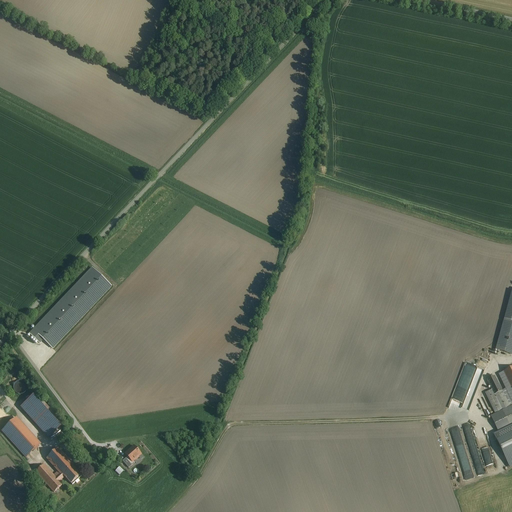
[(112,287),(92,268),(30,334),(40,344),(44,340),(53,348),(112,287)]
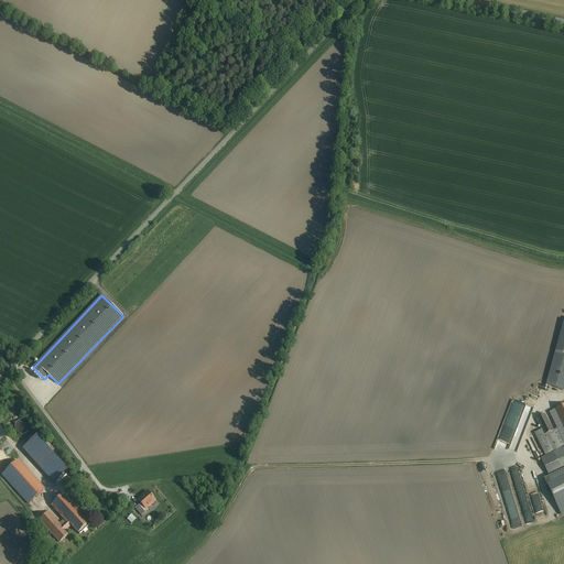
[(545,387),(559,390),(563,368),(563,320),(545,387)]
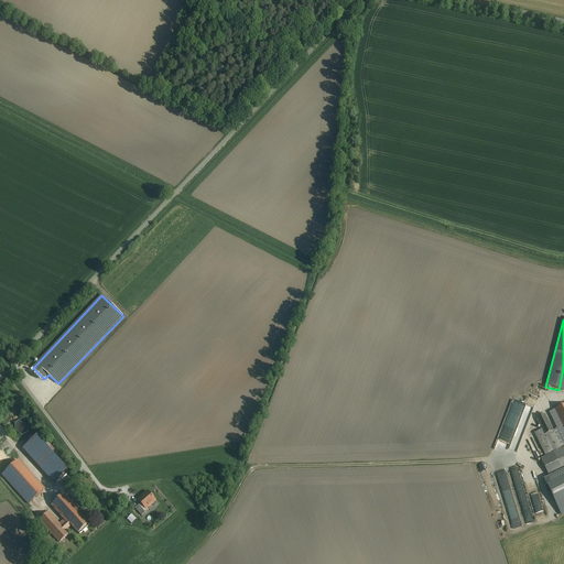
[(535,405),(538,397),(530,393),(527,402),(535,405)]
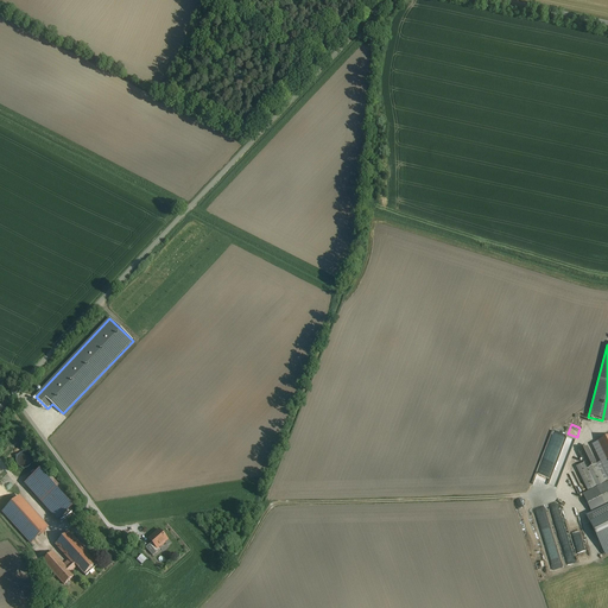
[(559,487),(574,438),(567,436),(557,468),(558,468),(556,476),(552,486),(559,487)]
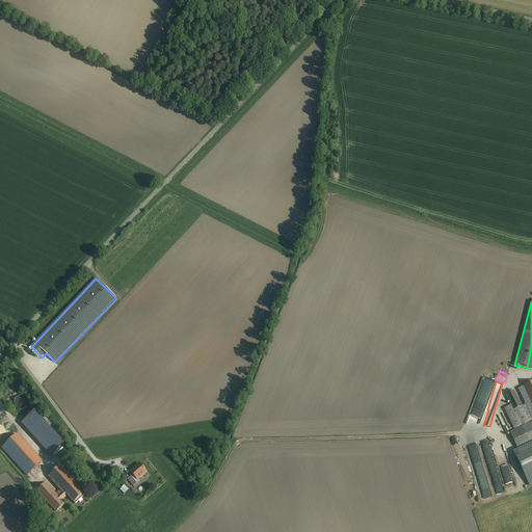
[(531,381),(523,387),(529,400),(531,406),(531,381)]
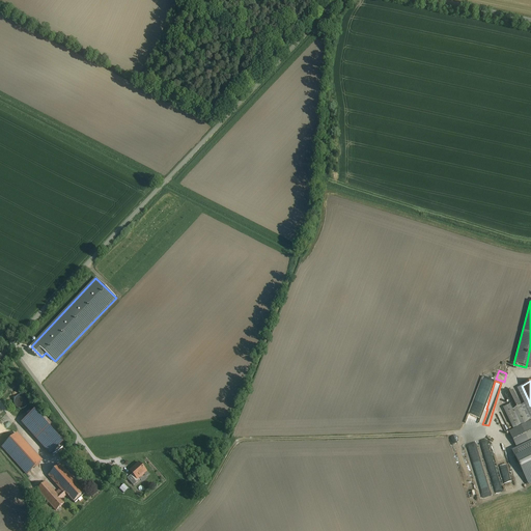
[(521,425),(529,421),(520,403),(512,388),(504,391),(510,403),(521,425)]
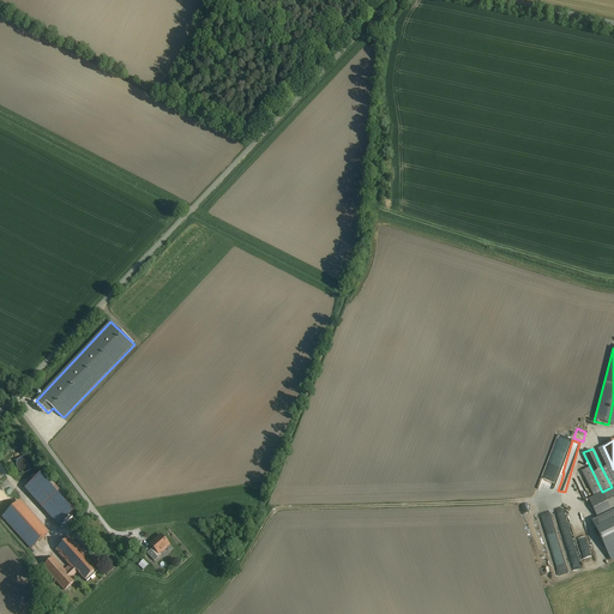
[(25,455),(14,463),(23,473),(34,465),(25,455)]
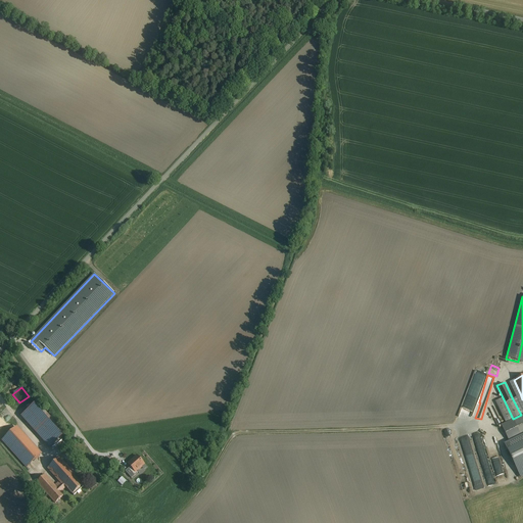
[(521,415),(522,414),(522,399),(520,393),(512,397),(521,415)]
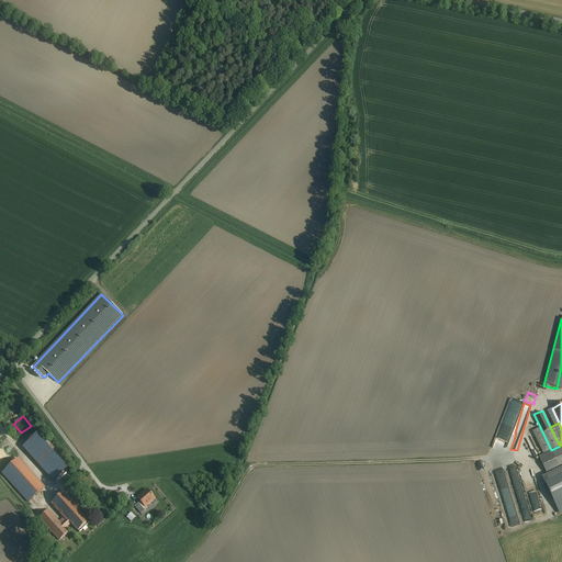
[(542,453),(551,450),(540,427),(531,430),(542,453)]
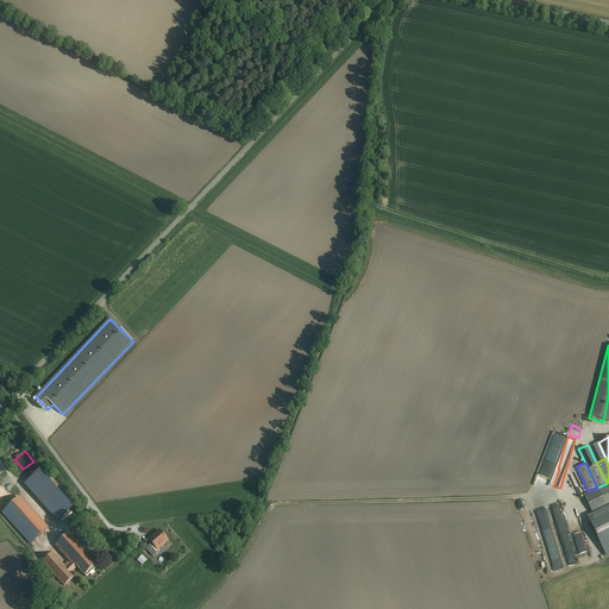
[(39,469),(22,484),(55,521),(73,506),(39,469)]
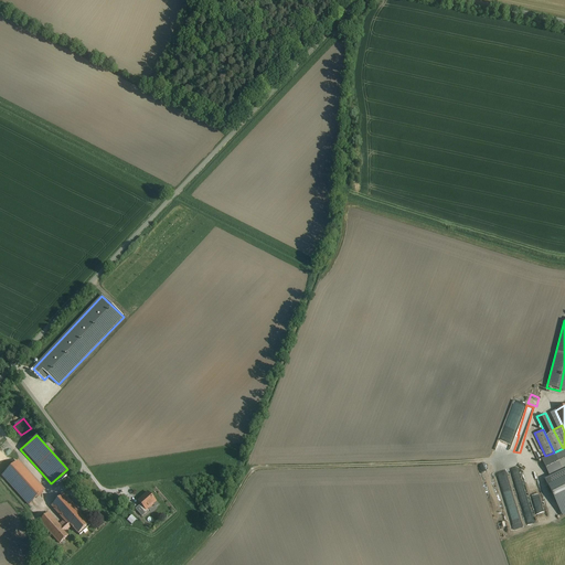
[(564,468),(564,447),(563,448),(554,452),(545,456),(540,459),(548,477),(564,468)]
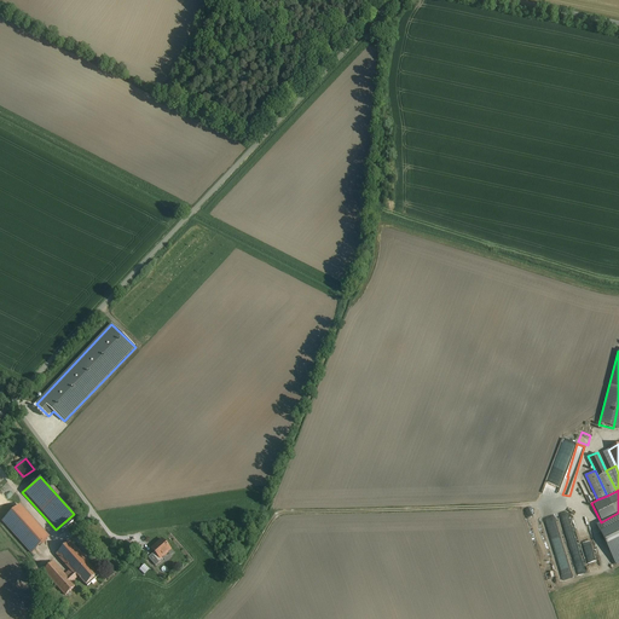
[(47,539),(18,505),(0,521),(29,555),(47,539)]
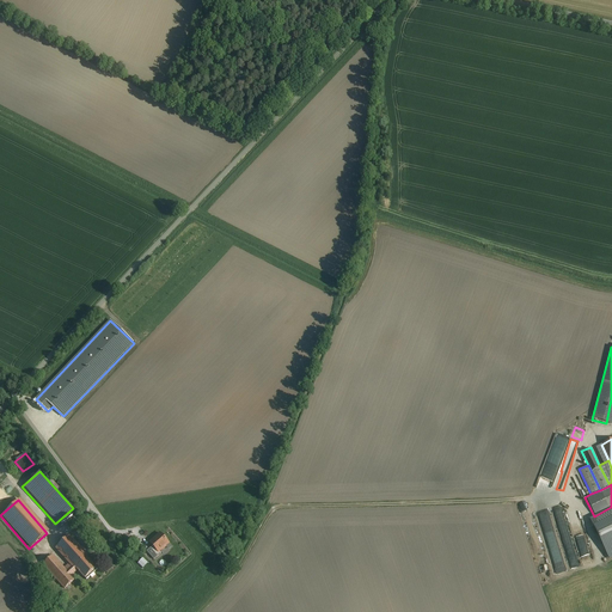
[(611,560),(611,507),(594,516),(591,518),(611,561),(611,560)]
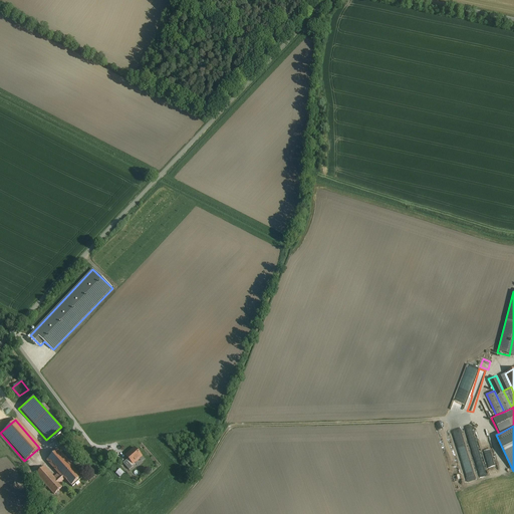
[(135,448),(126,456),(129,459),(133,464),(134,463),(136,461),(137,462),(139,460),(139,459),(142,456),(135,448)]
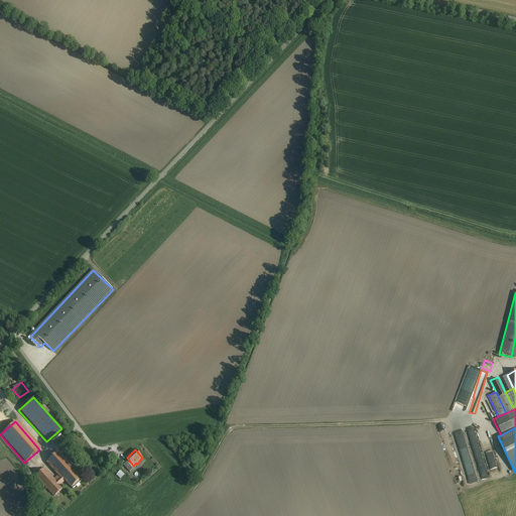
[(56,455),(47,464),(57,474),(65,482),(72,489),(81,480),(56,455)]
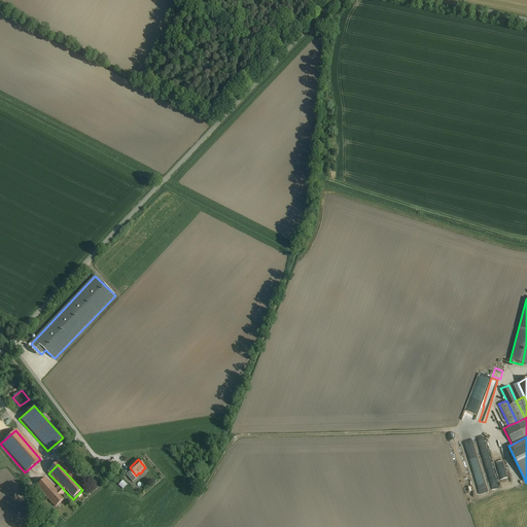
[(136,476),(132,470),(130,472),(134,478),(131,480),(133,482),(138,477),(137,475),(136,476)]
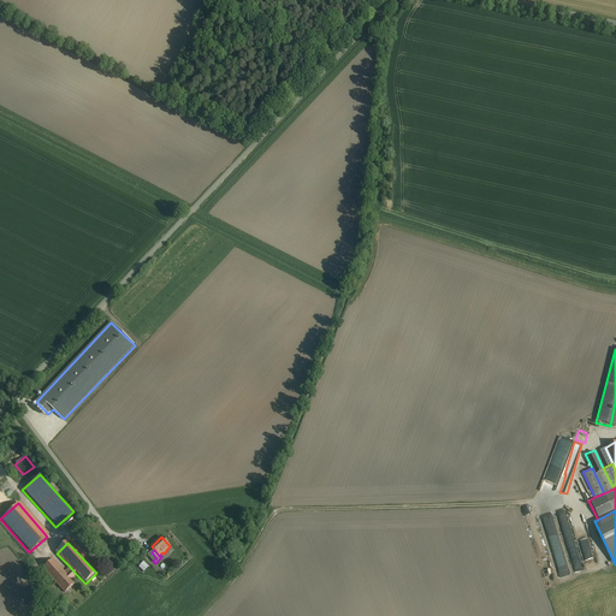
[(575,572),(581,569),(576,555),(569,557),(575,572)]
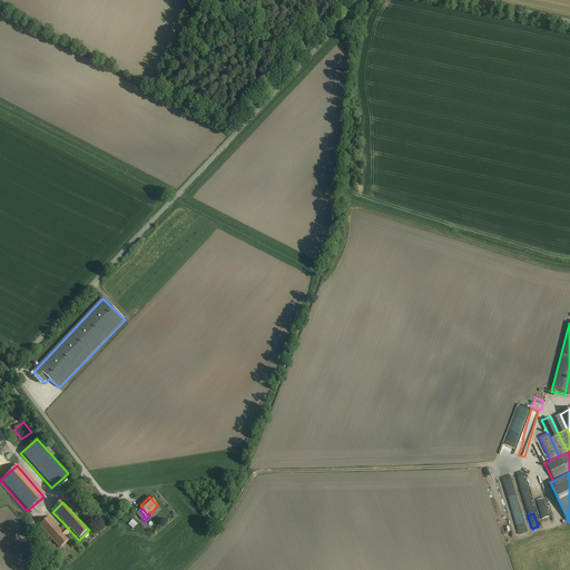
[(58,529),(49,519),(40,527),(61,549),(69,541),(66,537),(58,529)]
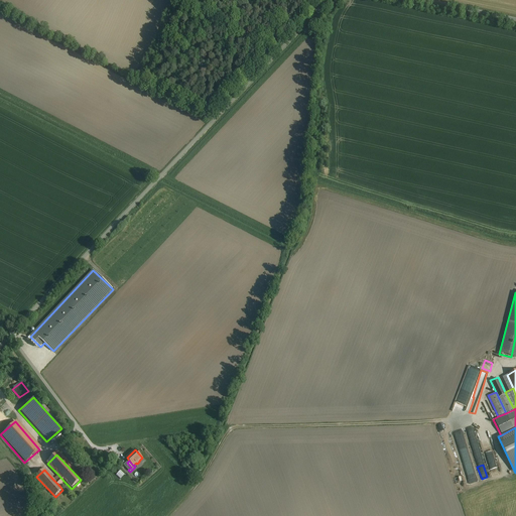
[(52,479),(59,486),(65,482),(57,474),(52,479)]
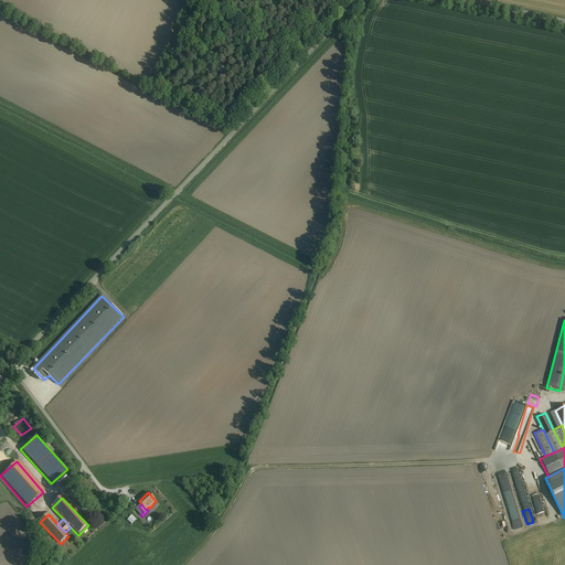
[(511,524),(513,532),(523,529),(521,522),(511,524)]
